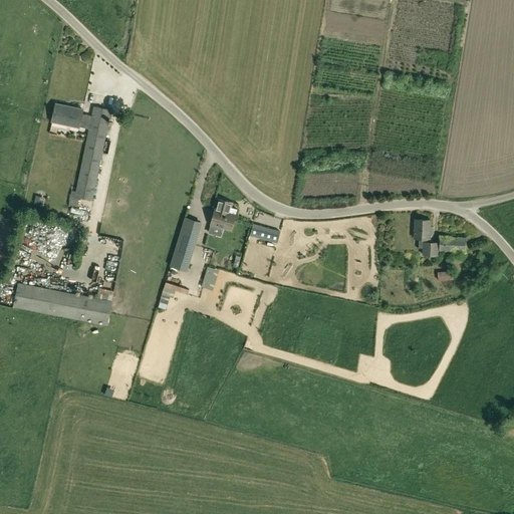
[(75,192),(72,191),(69,206),(77,207),(79,198),(92,201),(111,110),(93,106),(91,116),(82,113),(82,109),(56,103),(52,121),(79,127),(79,126),(89,129),(75,192)]
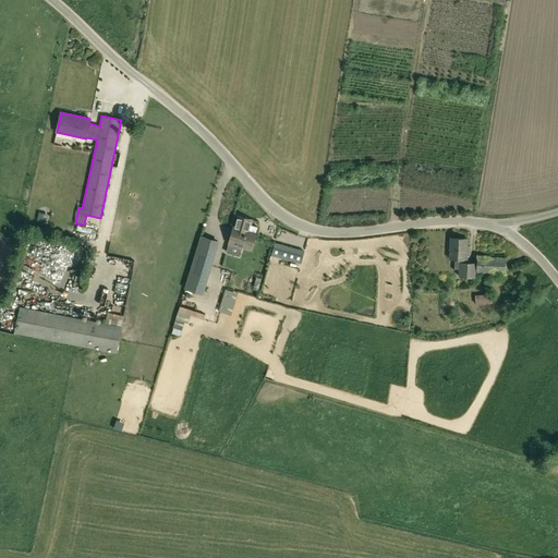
[(251,226),(253,220),(237,216),(234,226),(241,227),(240,230),(245,231),(244,234),(254,237),(256,232),(257,227),(251,226)]
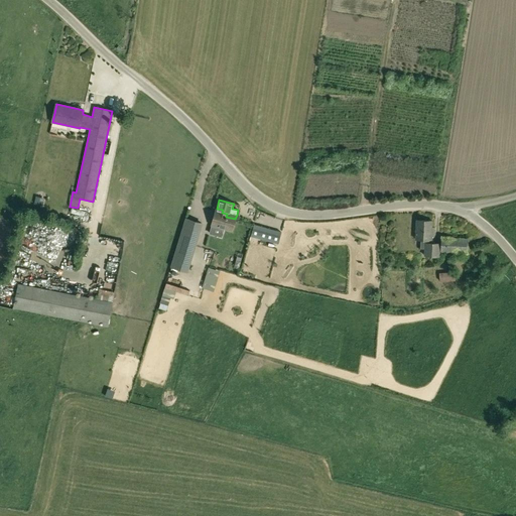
[(232,231),(235,219),(226,217),(227,214),(222,213),(223,210),(217,209),(217,210),(216,210),(211,226),(232,231)]
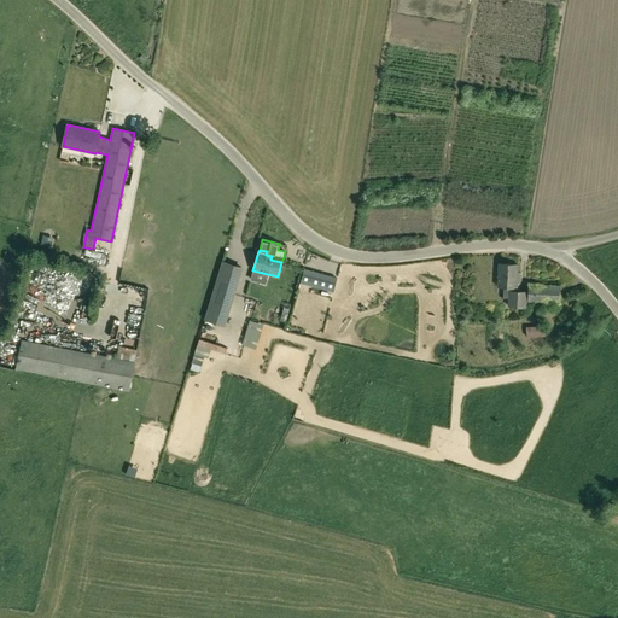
[(225,326),(243,267),(222,261),(204,320),(225,326)]
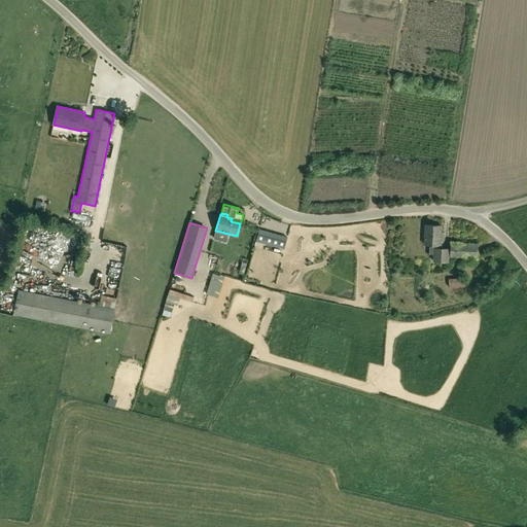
[(442,225),(425,224),(424,244),(429,244),(429,253),(434,254),(434,261),(448,261),(448,248),(441,248),(441,241),(443,241),(444,233),(441,233),(442,225)]
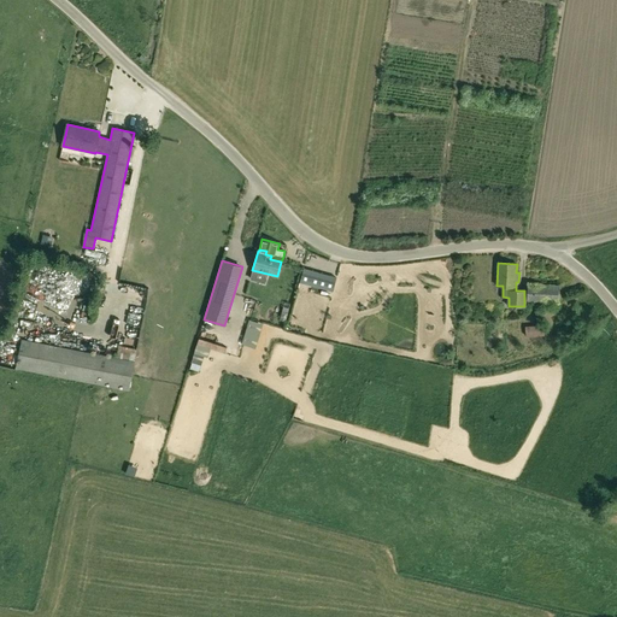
[(558,303),(559,285),(528,283),(527,301),(558,303)]
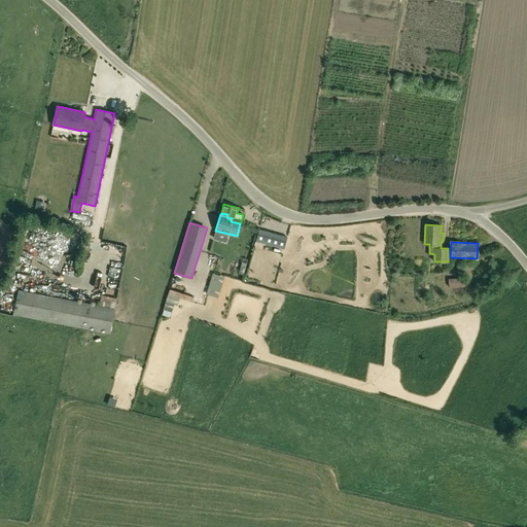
[(449,279),(449,288),(465,287),(464,278),(449,279)]
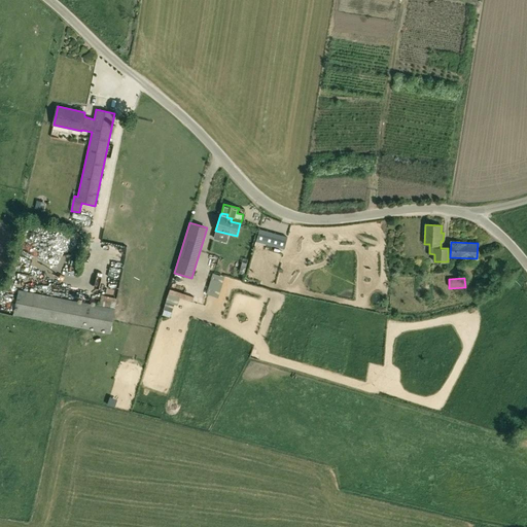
[(19,290),(13,315),(110,334),(115,309),(19,290)]
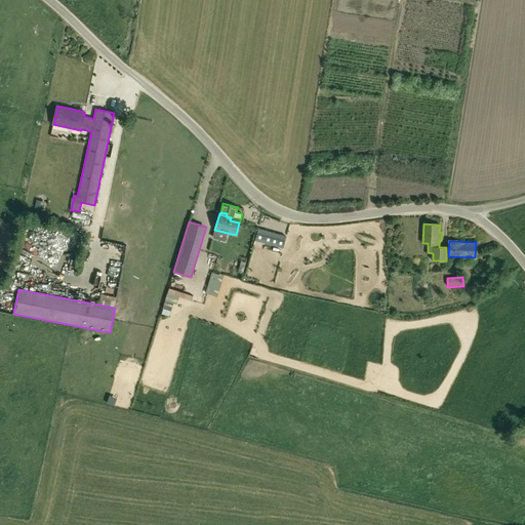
[(166,304),(164,311),(171,314),(174,306),(166,304)]
